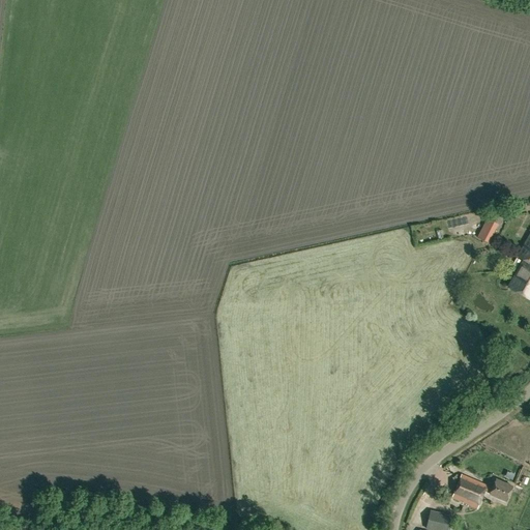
[(474,195),(491,190),(489,183),(472,187),(474,195)]
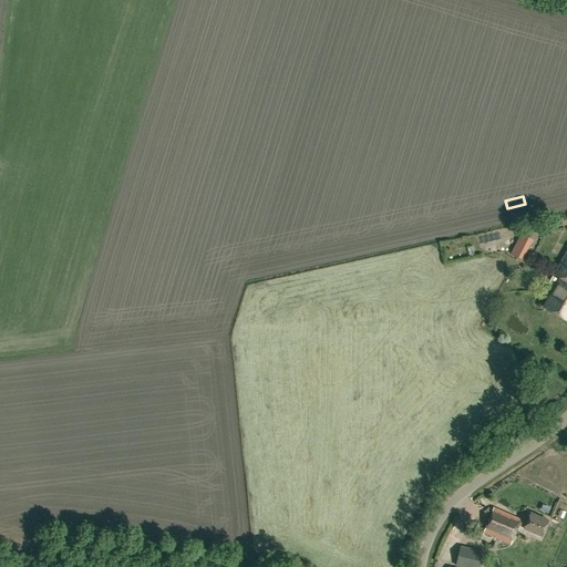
[(511,254),(517,257),(524,245),(527,247),(532,239),(522,234),(511,254)]
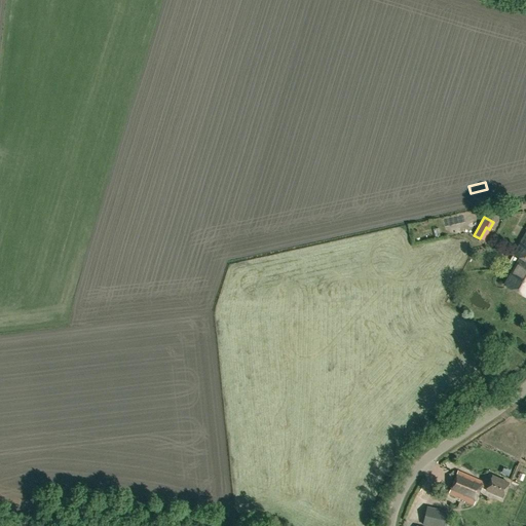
[(525,233),(515,254),(521,258),(505,285),(525,296),(525,294),(525,233)]
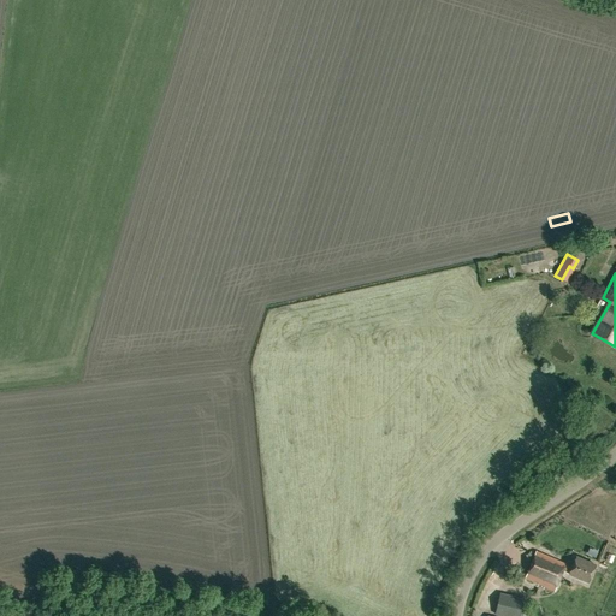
[(588,582),(596,566),(576,557),(573,567),(535,551),(525,579),(555,591),(563,570),(569,573),(569,574),(588,582)]
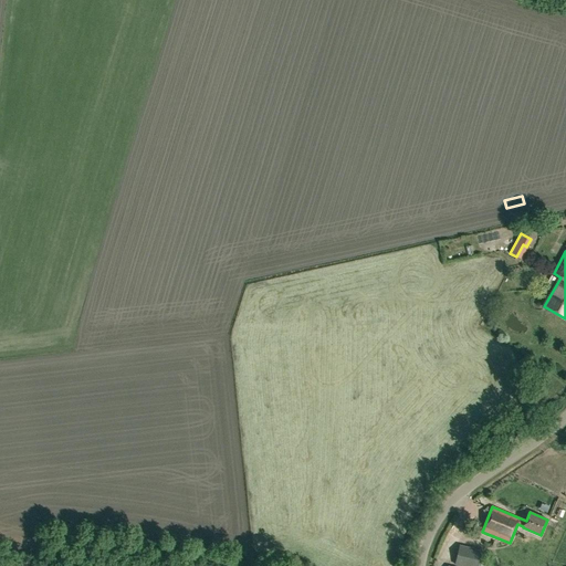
[(477,565),(481,551),(460,545),(456,565),(461,565),(477,565)]
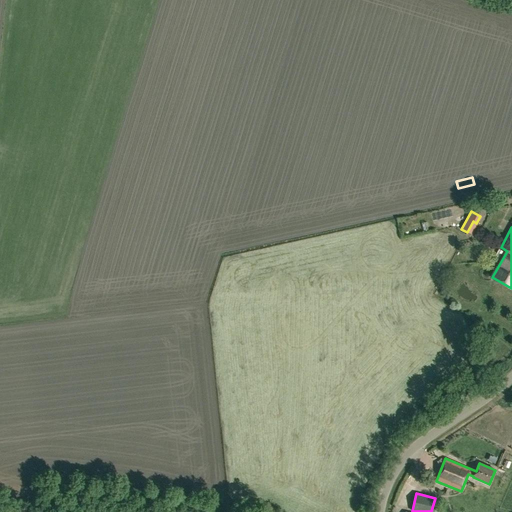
All buildings are outlined.
